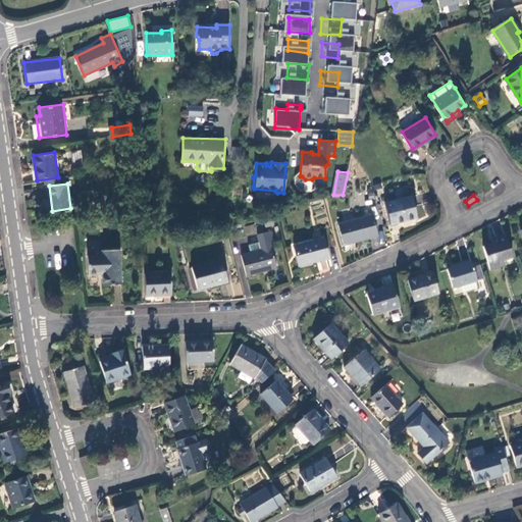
[(396,220),(396,223),(417,218),(411,196),(384,202),(389,222),(396,220)]
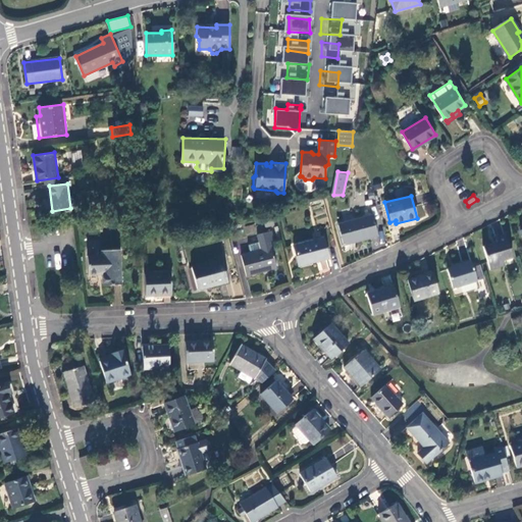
[(377,237),(372,215),(337,224),(343,245),(377,237)]
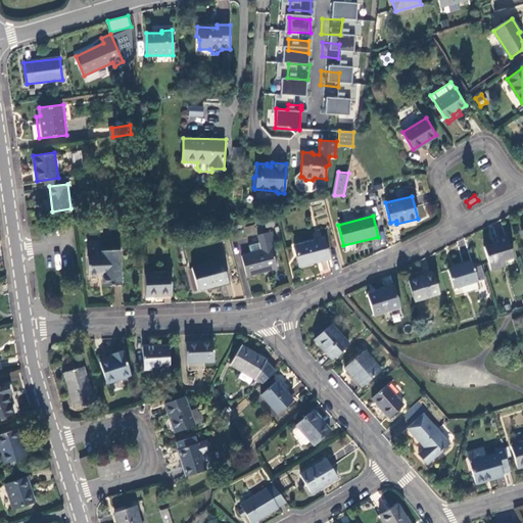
[(242,253),(247,275),(278,268),(272,241),(275,240),(272,229),(258,233),(263,248),(242,253)]
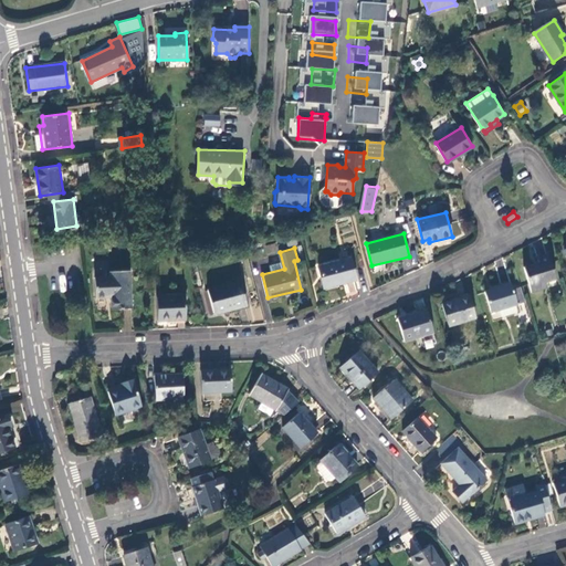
[(524,269),(531,293),(547,287),(546,283),(555,280),(548,257),(537,259),(538,263),(524,269)]
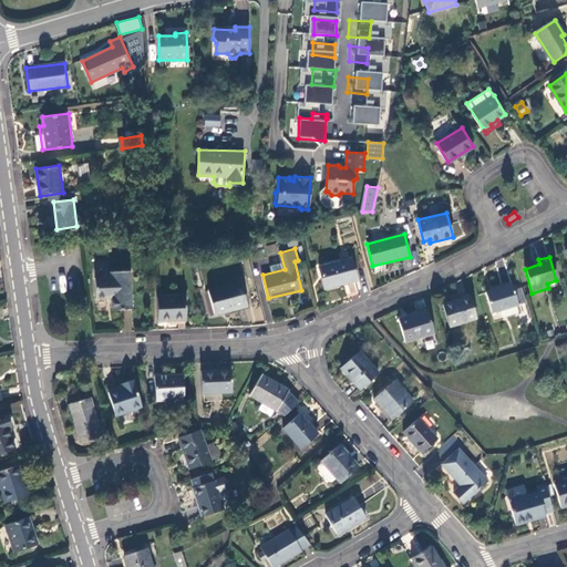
[(356,280),(351,259),(319,267),(325,288),(356,280)]
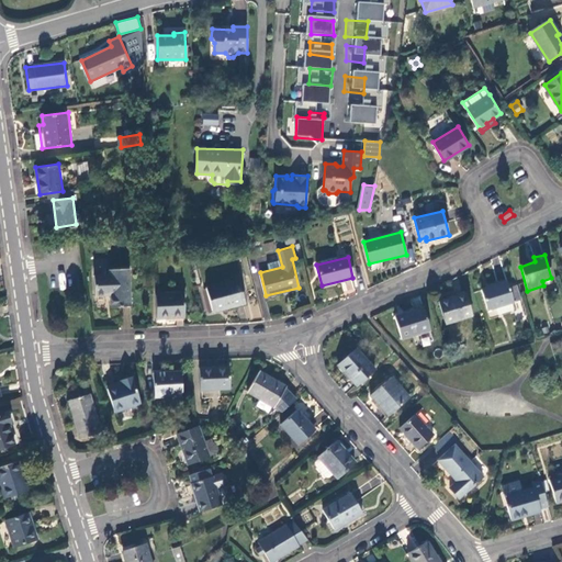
[(130,307),(127,269),(108,270),(109,281),(93,282),(94,296),(110,295),(110,308),(130,307)]
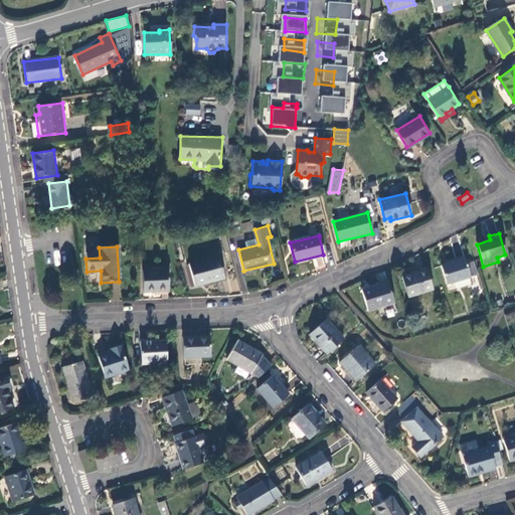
[(222,279),(217,256),(188,265),(194,287),(222,279)]
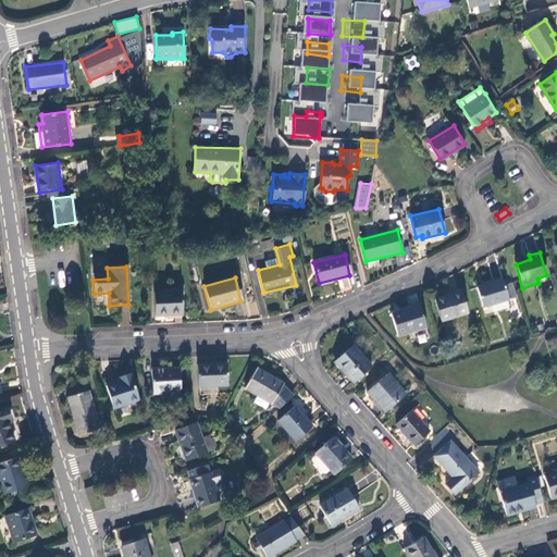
[(483,308),(517,297),(512,283),(505,286),(503,280),(477,288),(480,298),(483,308)]
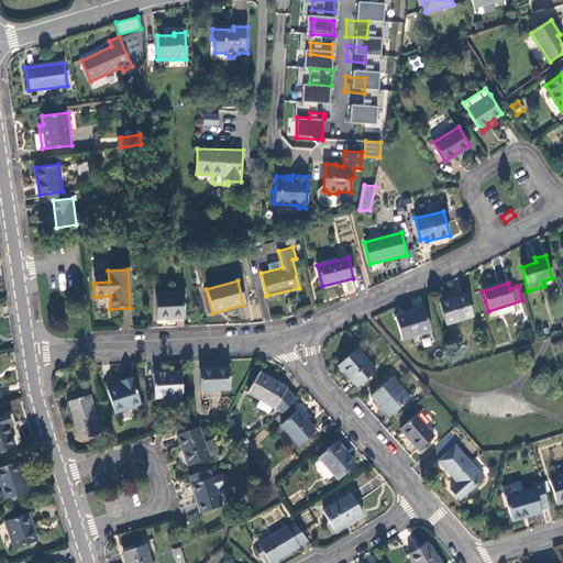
[(185,318),(183,294),(155,295),(156,319),(185,318)]
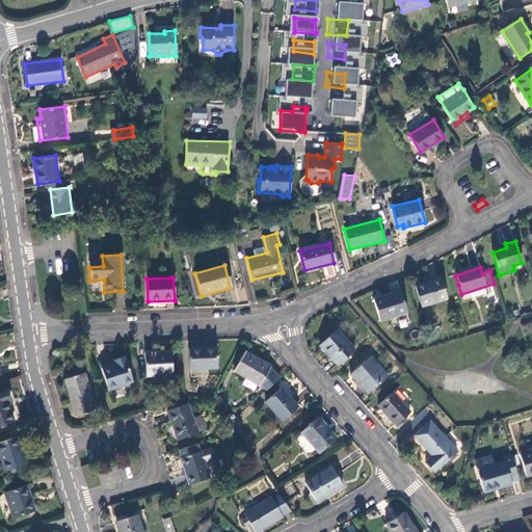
[(447,299),(440,278),(415,286),(422,308),(447,299)]
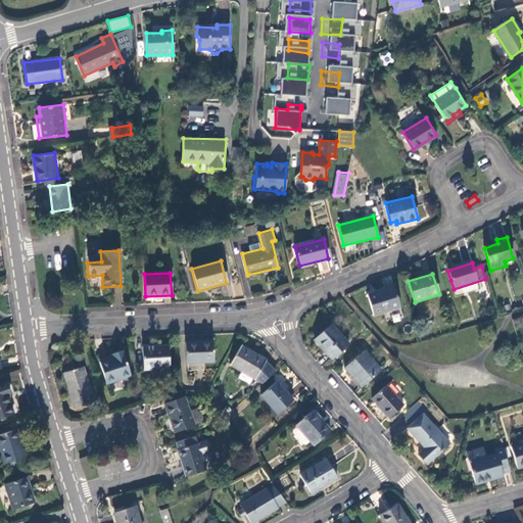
[(400,308),(394,287),(368,295),(374,317),(400,308)]
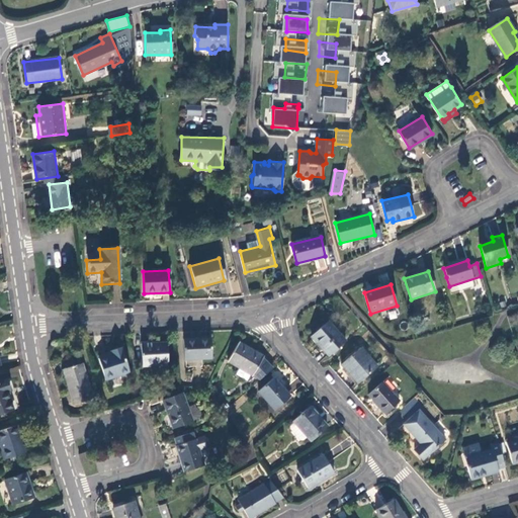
[(346,341),(329,323),(313,337),(329,356),(346,341)]
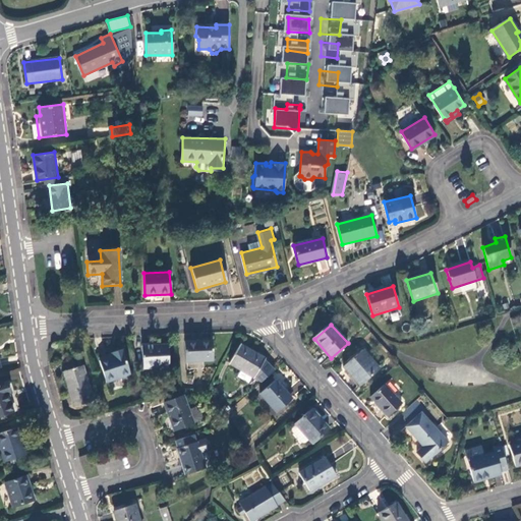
[(213,361),(212,341),(184,343),(185,362),(213,361)]
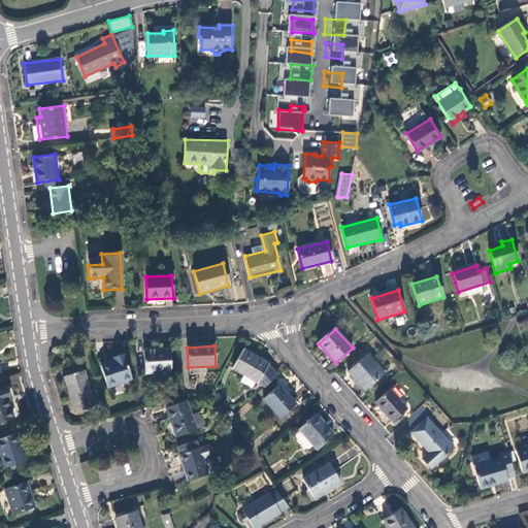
[(172,372),(171,350),(144,352),(146,374),(172,372)]
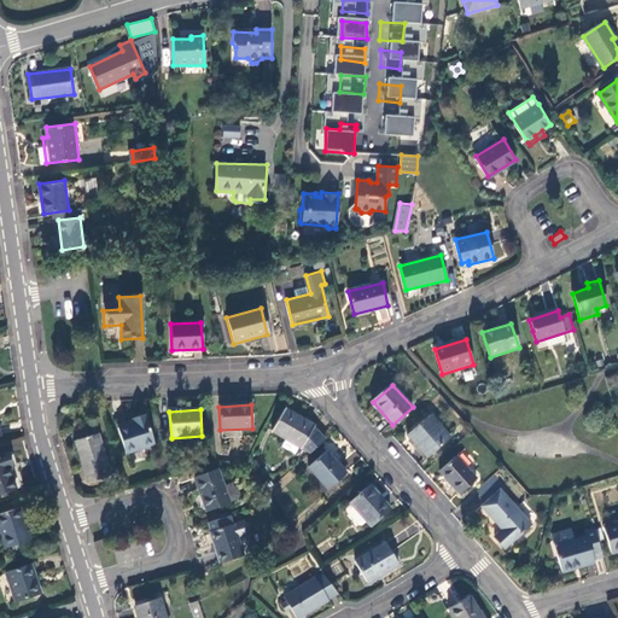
[(302,449),(314,427),(284,410),(272,431),(286,439),(299,448),(302,449)]
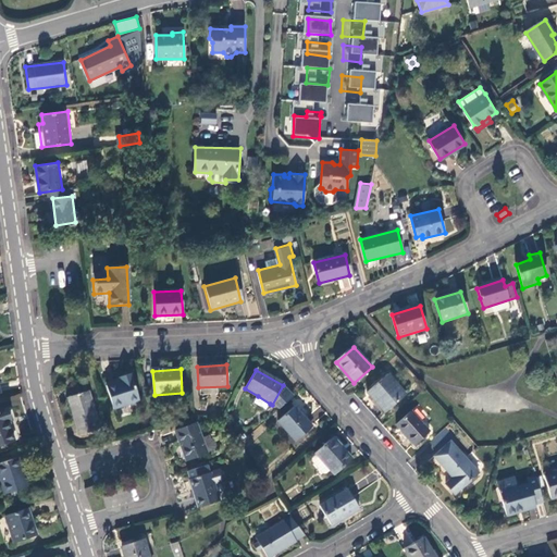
[(114,409),(139,401),(131,374),(119,378),(120,381),(107,385),(114,409)]
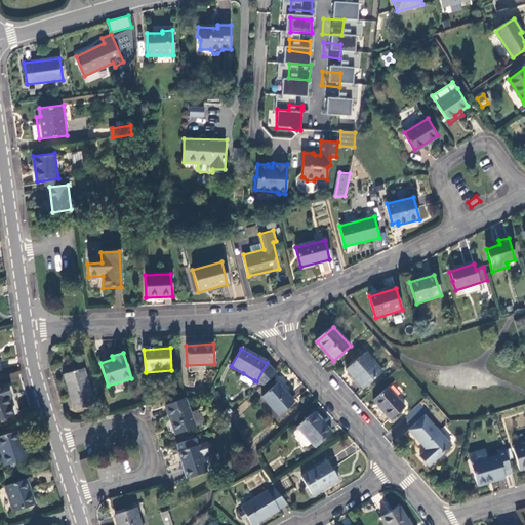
[(382,372),(365,354),(346,370),(363,390),(382,372)]
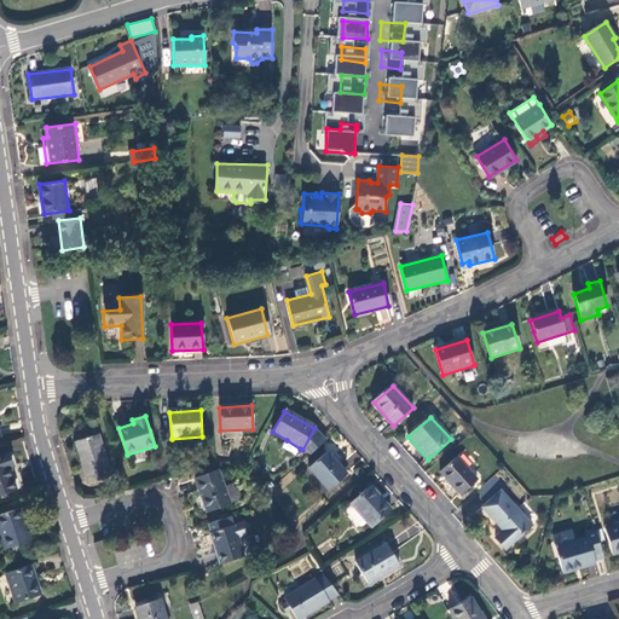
[(113,476),(99,435),(75,443),(87,485),(113,476)]
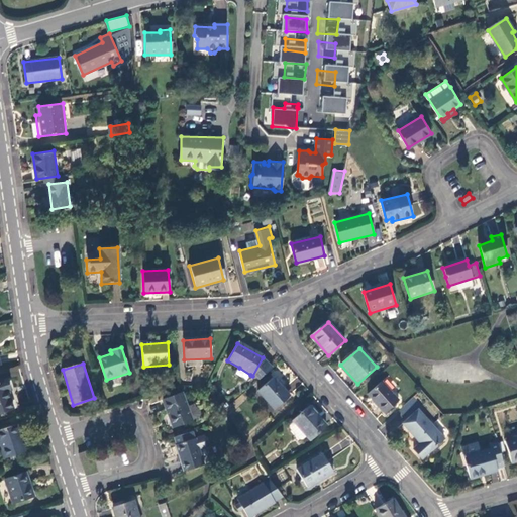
[(250,375),(239,368),(235,375),(246,381),(250,375)]
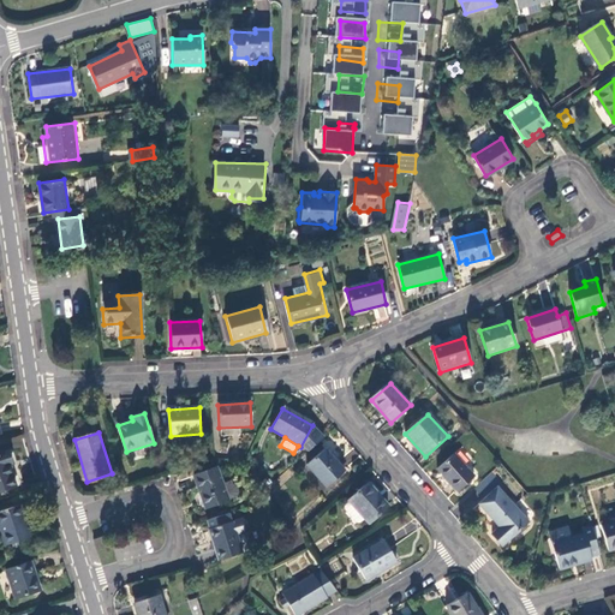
[(344,471),(324,448),(305,464),(324,487),(344,471)]
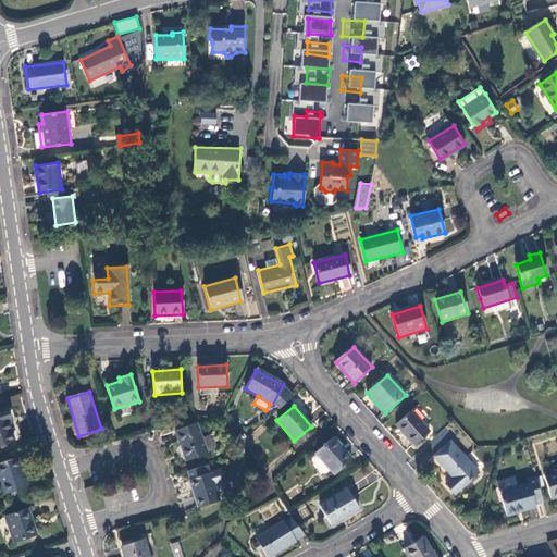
[(0,445),(13,441),(7,421),(11,420),(7,408),(0,410),(0,445)]
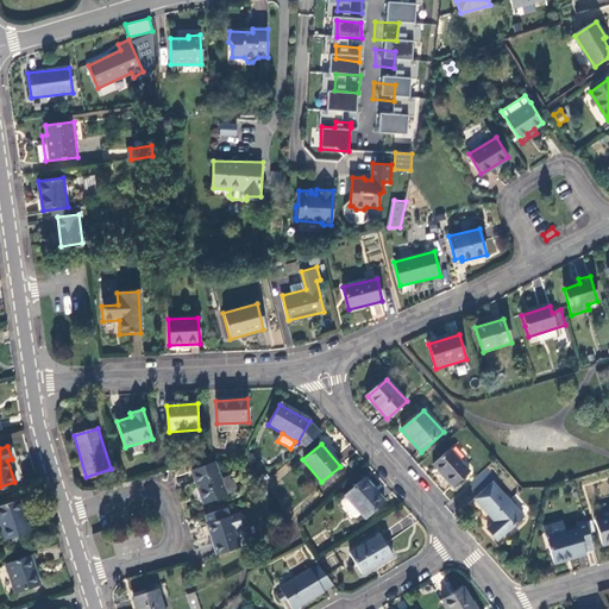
[(470,472),(450,450),(433,465),(453,487),(470,472)]
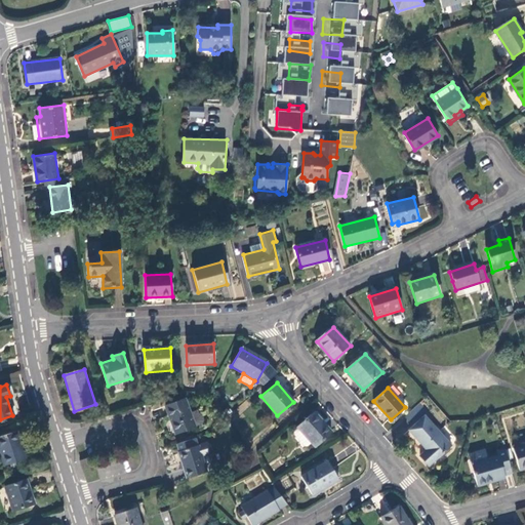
[(194,427),(185,400),(166,406),(175,433),(194,427)]
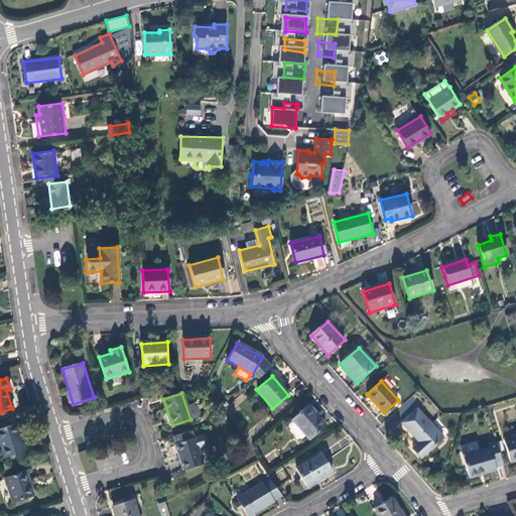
[(326,425),(308,405),(292,420),(293,421),(289,424),(288,427),(298,438),(301,439),(305,435),(309,439),(326,425)]
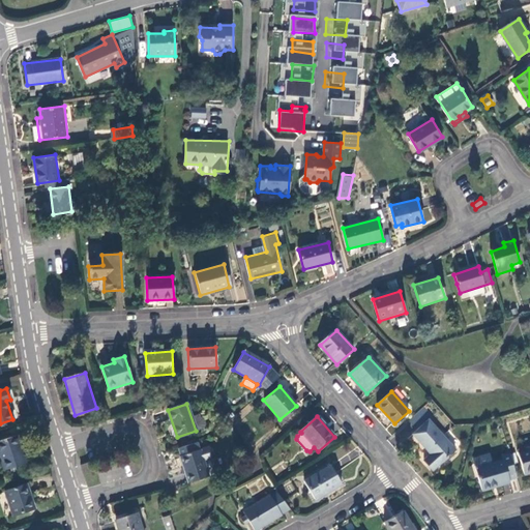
[(427,450),(442,436),(429,420),(413,435),(427,450)]
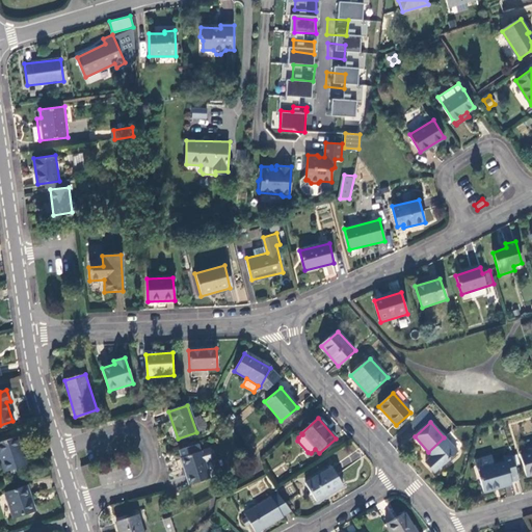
[(0,457),(4,472),(25,466),(20,447),(26,445),(22,435),(0,442),(0,457)]
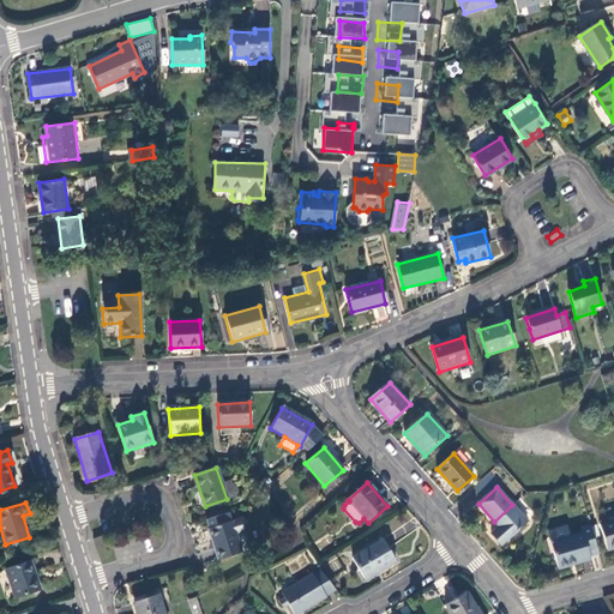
[(527,522),(512,505),(494,522),(499,527),(491,534),(501,545),(527,522)]
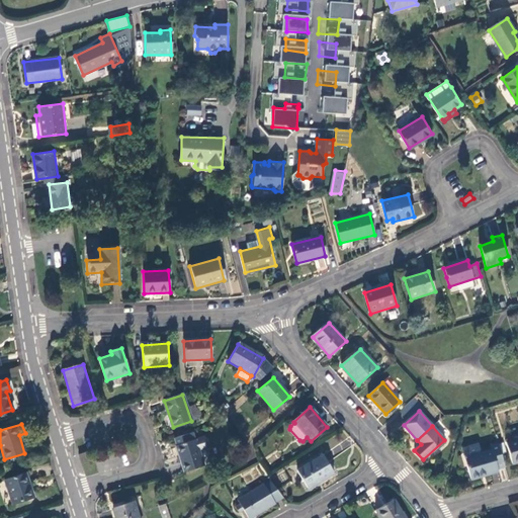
[(195,440),(192,432),(174,438),(177,445),(175,446),(184,472),(204,466),(199,450),(206,448),(209,444),(207,439),(203,437),(196,439),(195,440)]
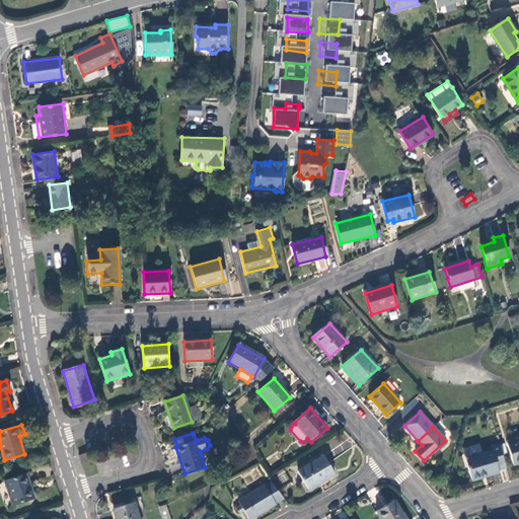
[(518,462),(518,438),(507,443),(513,465),(518,462)]
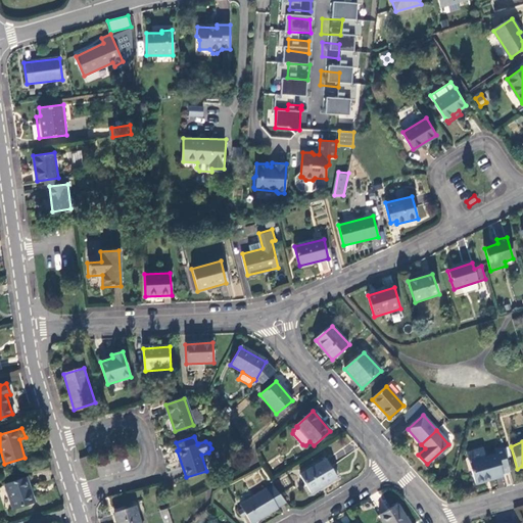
[(503,473),(510,471),(503,447),(495,450),(496,455),(486,458),(485,453),(481,454),(480,447),(469,450),(467,456),(475,484),(504,475),(503,473)]
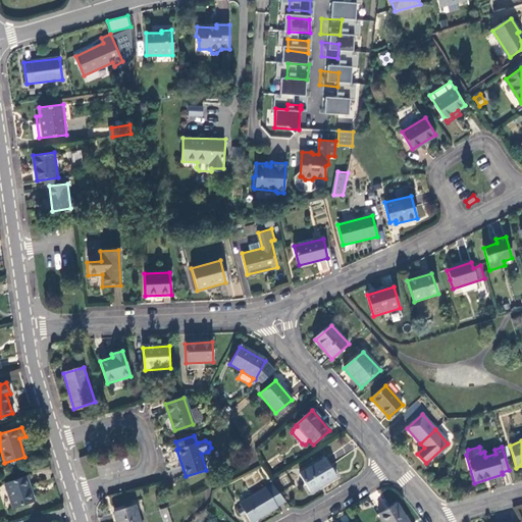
[(87,456),(80,459),(83,468),(89,465),(87,456)]
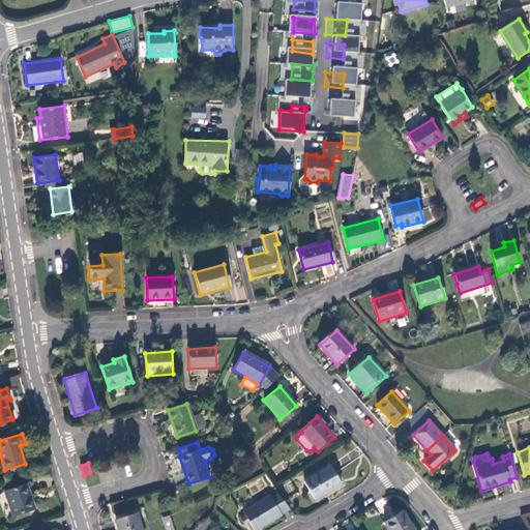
[(342,484),(330,466),(303,482),(315,501),(342,484)]
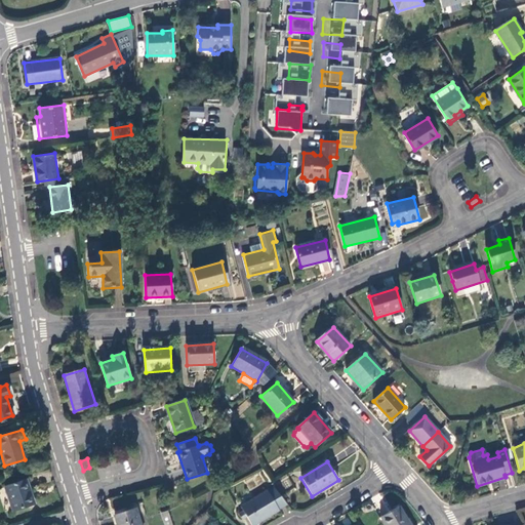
[(30,489),(27,480),(4,486),(12,512),(32,506),(27,490),(30,489)]
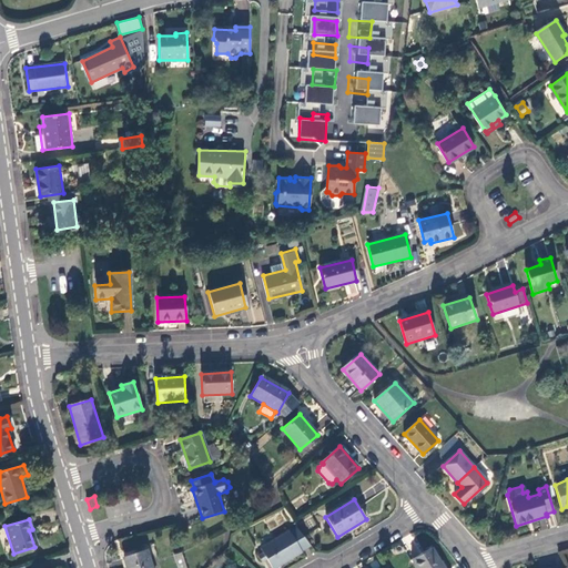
[(272,567),(275,567),(311,547),(297,527),(261,549),(263,554),(259,557),(262,564),(267,559),(272,567)]
